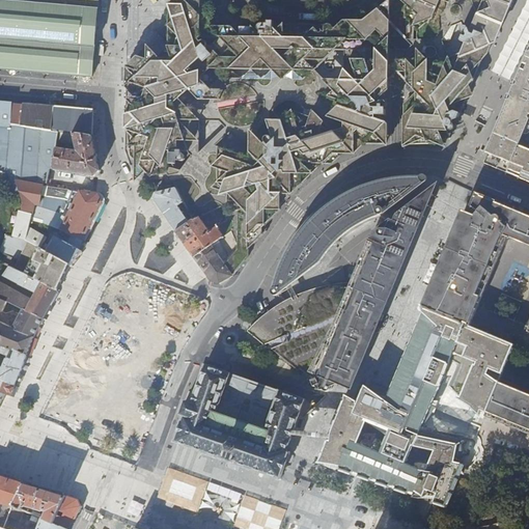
[(0,66),(90,75),(92,53),(96,0),(0,0),(0,66)]
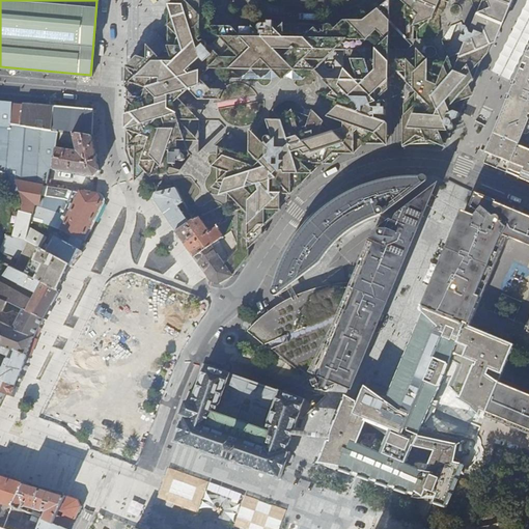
[(209,60),(251,61),(251,42),(251,37),(251,35),(250,33),(248,32),(245,31),(244,32),(242,31),(242,14),(224,19),(223,24),(218,24),(211,5),(211,0),(172,0),(172,42),(176,46),(171,51),(172,52),(172,57),(176,60),(182,60),(184,61),(189,56),(197,56),(202,61),(206,58),(209,60)]
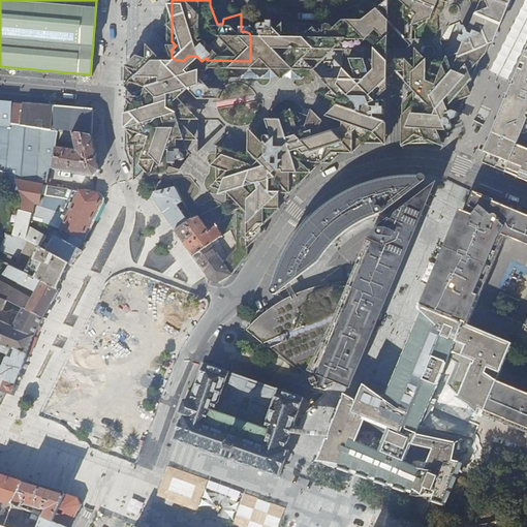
[(403,0),(403,18),(410,25),(406,29),(407,40),(445,40),(455,23),(458,22),(459,25),(457,26),(456,28),(457,31),(458,32),(460,32),(457,39),(463,42),(465,45),(470,43),(473,44),(476,45),(474,40),(478,31),(483,29),(484,26),(485,27),(496,0),(403,0)]
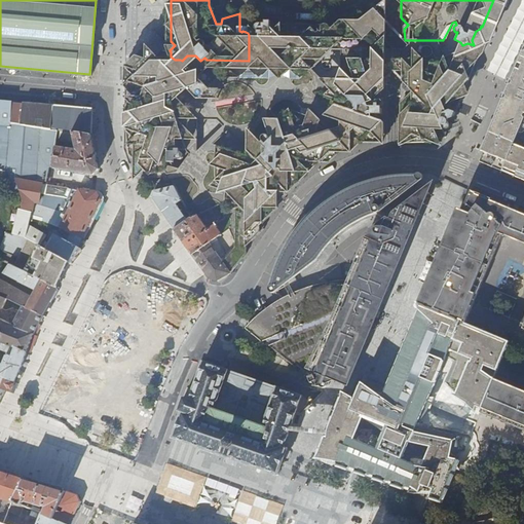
[(518,0),(484,67),(489,69),(491,70),(495,72),(497,73),(502,75),(523,31),(523,0),(518,0)]
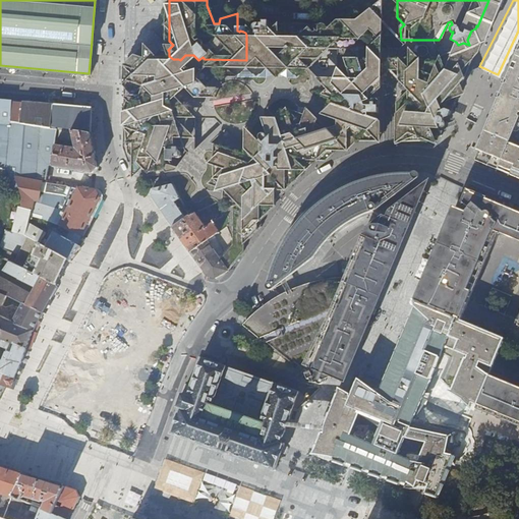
[(332,38),(372,39),(372,10),(369,7),(335,18),(332,20),(332,38)]
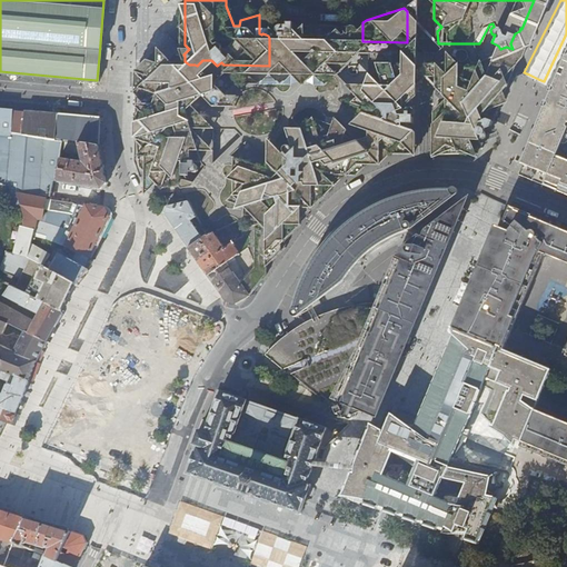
[(354,40),(354,31),(350,31),(350,29),(350,28),(348,26),(346,25),(342,26),(340,28),(340,30),(341,33),(332,25),(301,25),(296,30),(291,26),(291,21),(285,21),(285,28),(282,28),(281,25),(279,23),(277,22),(275,23),(274,26),(274,29),(275,30),(278,32),(276,35),(278,37),(278,61),(282,66),(321,66),(348,40),(354,40)]
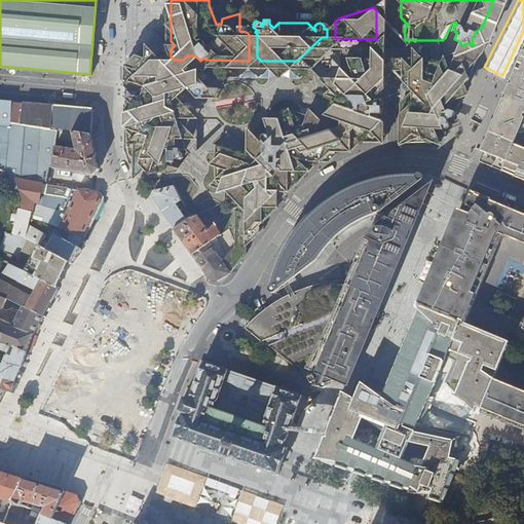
[(376,85),(376,58),(339,58),(338,75),(338,77),(216,75),(204,86),(215,98),(215,106),(260,154),(265,154),(265,160),(269,164),(272,176),(279,181),(286,176),(292,178),(319,151),(329,151),(339,142),(348,142),(362,127),(362,100),(376,85)]
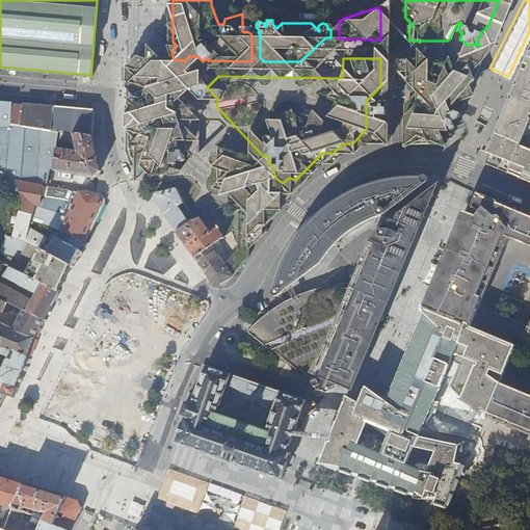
[(442,62),(442,59),(404,59),(404,70),(416,81),(414,82),(412,82),(408,81),(405,83),(404,85),(404,87),(405,90),(407,91),(411,93),(414,91),(415,93),(411,97),(415,100),(409,108),(409,137),(442,138),(444,134),(444,133),(442,133),(438,132),(434,129),(432,125),(432,121),(433,118),(436,115),(440,113),(439,110),(456,103),(462,88),(460,84),(465,74),(454,70),(451,62),(442,62)]
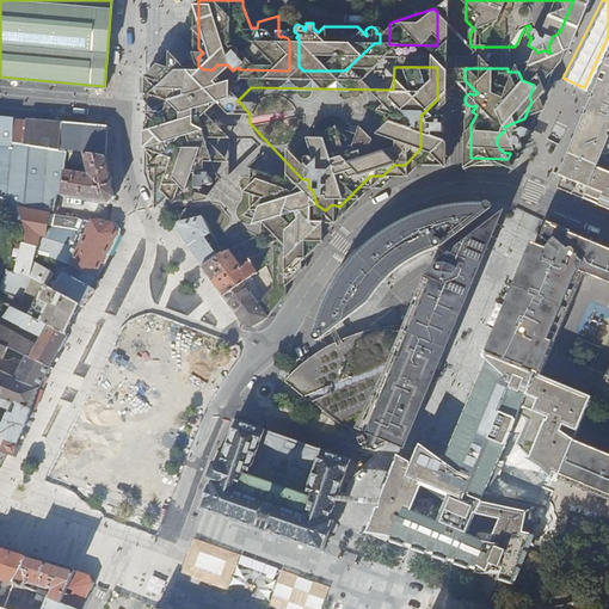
[(174,80),(165,71),(148,79),(149,97),(159,106),(153,112),(159,118),(149,129),(154,172),(172,191),(184,180),(185,183),(185,185),(192,185),(194,189),(200,189),(200,180),(202,180),(204,183),(208,184),(210,183),(211,180),(211,177),(209,174),(215,174),(228,161),(229,137),(174,80)]
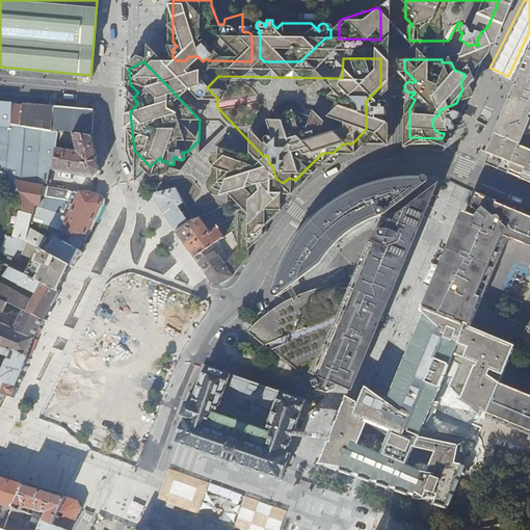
[(529,70),(515,105),(513,106),(512,108),(512,112),(506,128),(510,129),(505,139),(508,140),(512,143),(513,146),(515,150),(515,155),(511,166),(510,169),(511,170),(512,168),(513,169),(513,170),(519,173),(520,171),(521,173),(520,174),(521,174),(522,173),(523,173),(523,175),(527,177),(529,176),(529,177),(529,178),(529,70)]
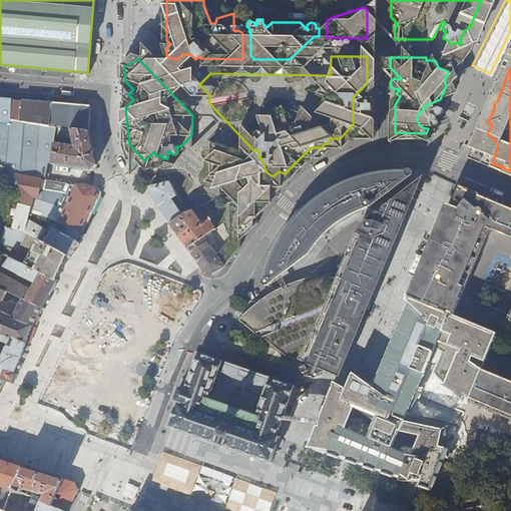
[(9,118),(10,98),(0,97),(0,164),(6,166),(7,156),(9,118)]
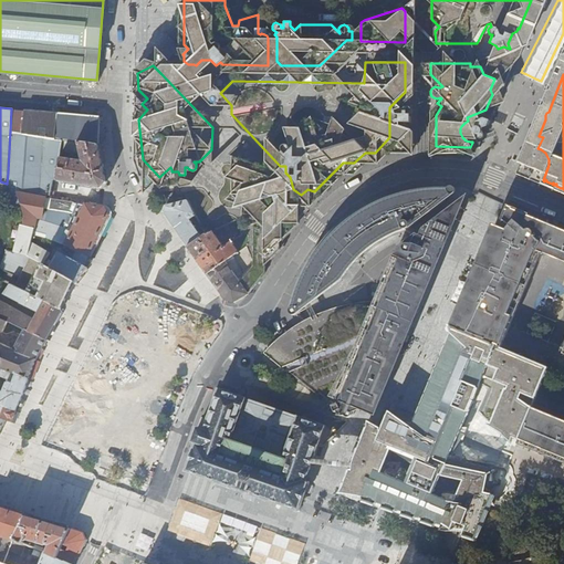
[(53,137),(55,112),(11,108),(10,131),(53,137)]
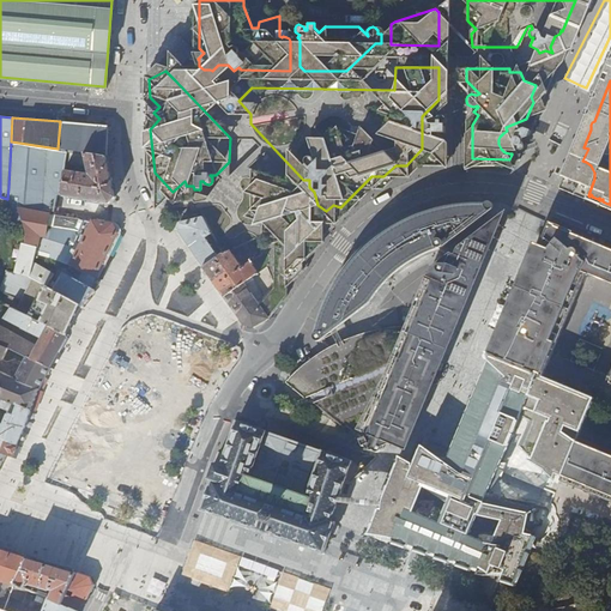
[(103,143),(104,126),(60,121),(58,149),(66,150),(83,152),(104,155),(101,144),(103,143)]
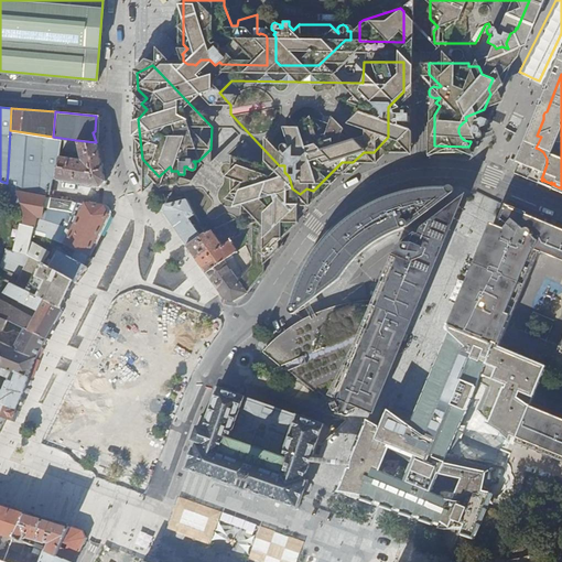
[(20,173),(54,175),(57,155),(61,138),(53,137),(10,130),(8,172),(20,173)]
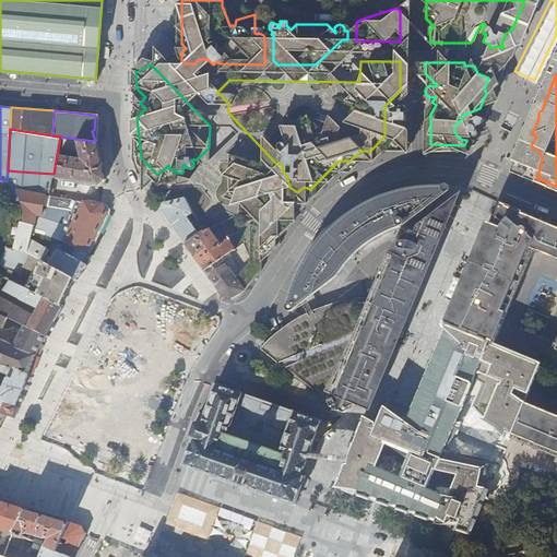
[(76,143),(75,139),(60,137),(57,154),(62,155),(64,142),(76,143)]
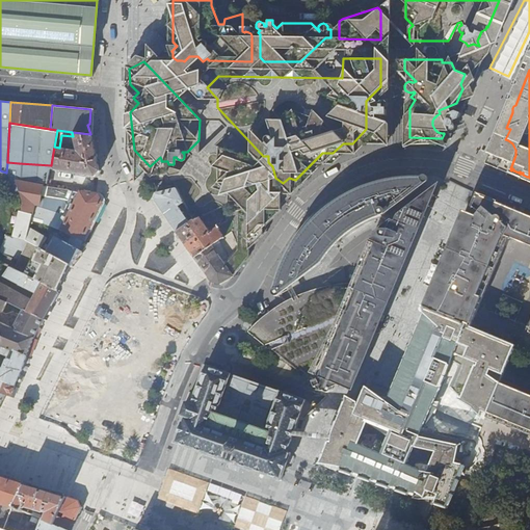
[(94,175),(99,169),(90,134),(72,132),(73,136),(75,150),(59,148),(54,147),(51,165),(51,167),(94,175)]
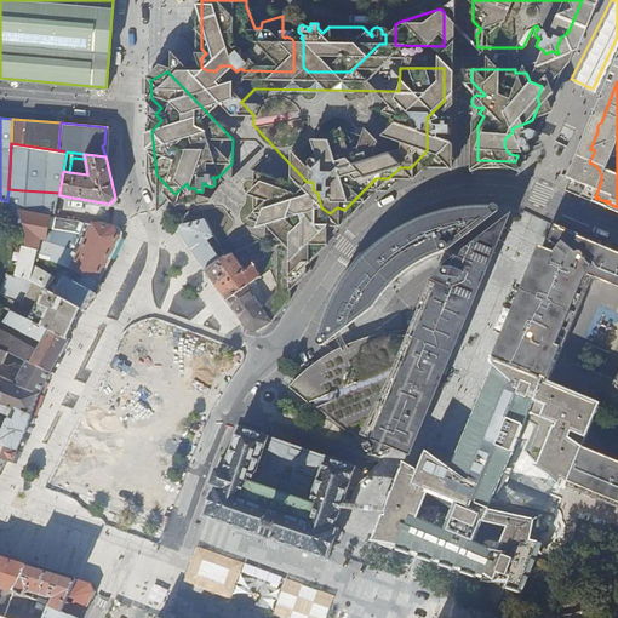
[(258,273),(259,274),(262,275),(267,270),(270,278),(282,281),(303,262),(299,257),(318,239),(316,227),(274,181),(268,186),(255,173),(251,177),(245,171),(210,205),(212,216),(204,217),(224,255),(236,249),(252,242),(257,241),(263,253),(251,263),(258,273)]
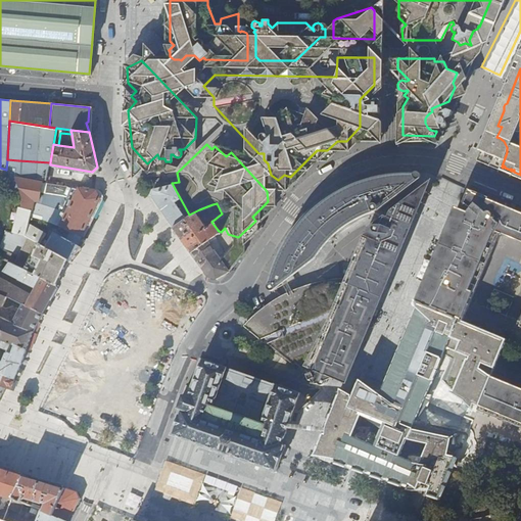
[(17,171),(18,160),(7,159),(6,170),(5,176),(14,177),(14,176),(14,171),(17,171)]
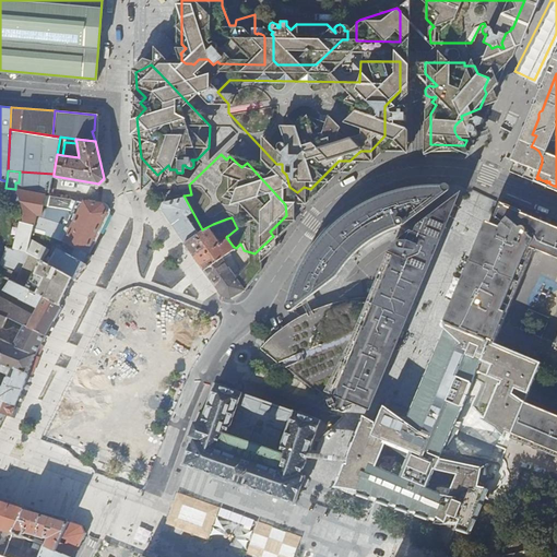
[(301,260),(294,273),(291,282),(285,297),(284,305),(285,308),(286,309),(288,310),(291,309),(293,308),(300,301),(335,276),(338,272),(345,261),(348,258),(355,251),(363,245),(372,238),(378,235),(384,233),(400,226),(402,226),(404,225),(423,211),(447,194),(447,192),(448,191),(448,189),(447,187),(445,186),(441,185),(433,185),(421,186),(404,188),(393,190),(378,196),(362,202),(346,212),(338,218),(327,228),(323,232),(318,237),(308,250),(301,260)]
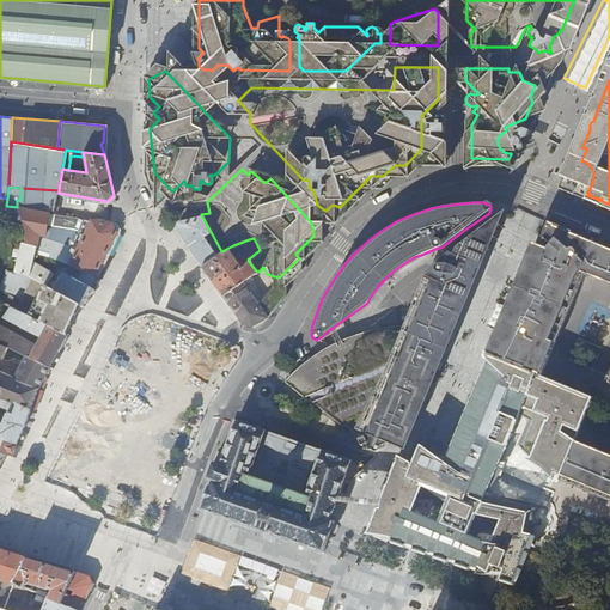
[(24,230),(17,207),(6,206),(14,230),(24,230)]
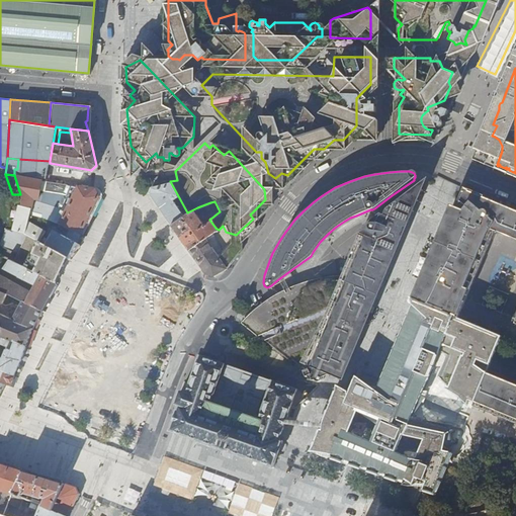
[(433,178),(423,174),(401,227),(393,247),(383,269),(375,287),(366,311),(344,364),(353,368),(355,369),(362,372),(364,373),(374,377),(398,323),(407,301),(414,282),(424,260),(454,187),(445,183),(442,182),(435,179),(433,178)]
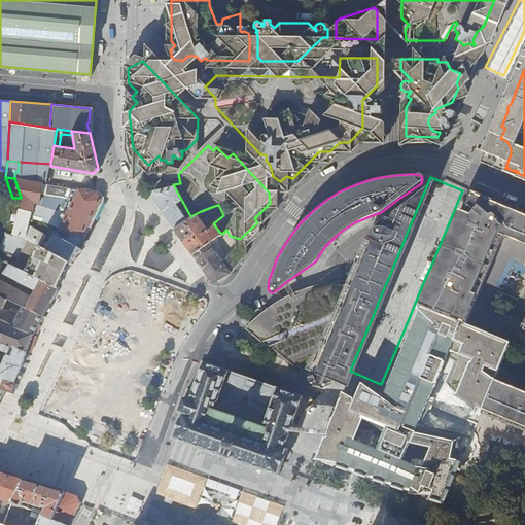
[(66,197),(70,187),(61,185),(14,178),(21,198),(20,208),(26,209),(25,216),(40,220),(40,219),(41,216),(30,213),(32,206),(33,201),(37,202),(39,191),(66,197)]
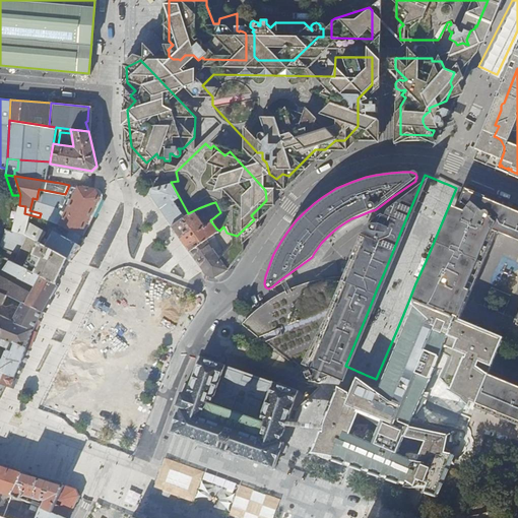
[(148,194),(171,224),(188,213),(171,182),(150,187),(148,194)]
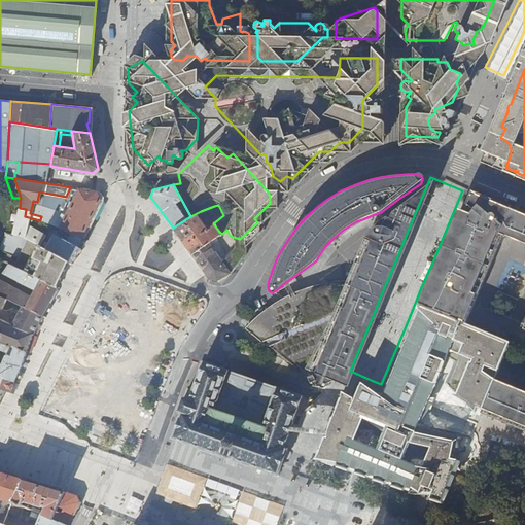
[(524,327),(524,210),(464,186),(458,201),(419,294),(416,302),(428,307),(462,321),(464,314),(498,232),(524,242),(524,312),(520,325),(524,327)]
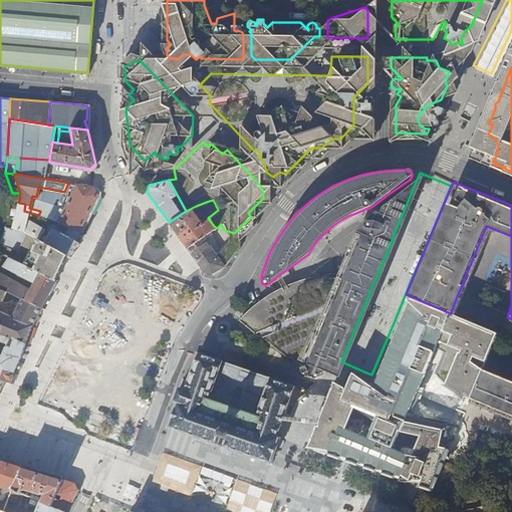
[(64,207),(75,184),(68,183),(64,192),(38,187),(36,197),(39,199),(64,207)]
